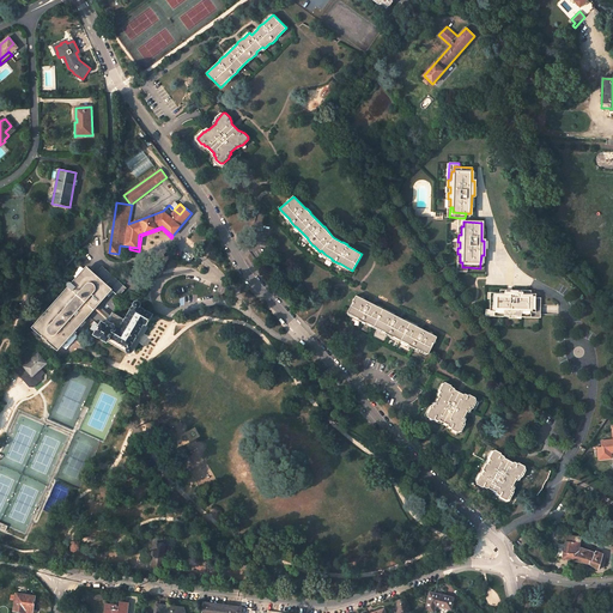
[(460,254),(457,254),(457,272),(467,272),(467,267),(462,267),(462,262),(460,262),(460,254)]
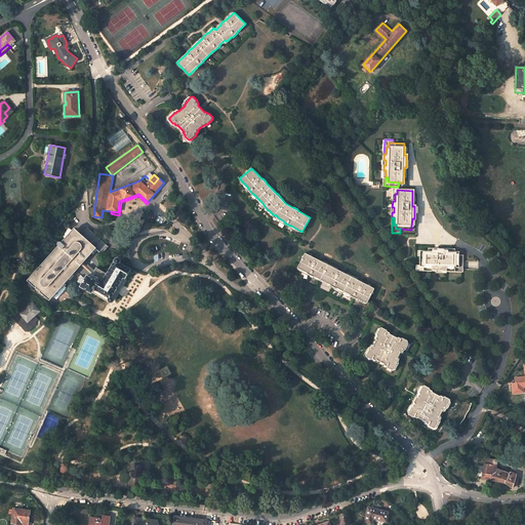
[(97,267),(98,264),(95,261),(109,247),(88,228),(84,232),(90,236),(87,240),(84,237),(81,240),(79,240),(77,239),(74,239),(72,240),(69,241),(67,242),(65,244),(63,242),(62,243),(61,242),(59,242),(58,243),(58,244),(59,246),(58,246),(61,247),(32,279),(40,286),(41,285),(45,289),(44,290),(47,290),(49,290),(52,289),(54,288),(57,287),(59,285),(61,283),(74,269),(76,270),(81,275),(78,282),(82,284),(87,275),(91,277),(96,267),(97,267)]
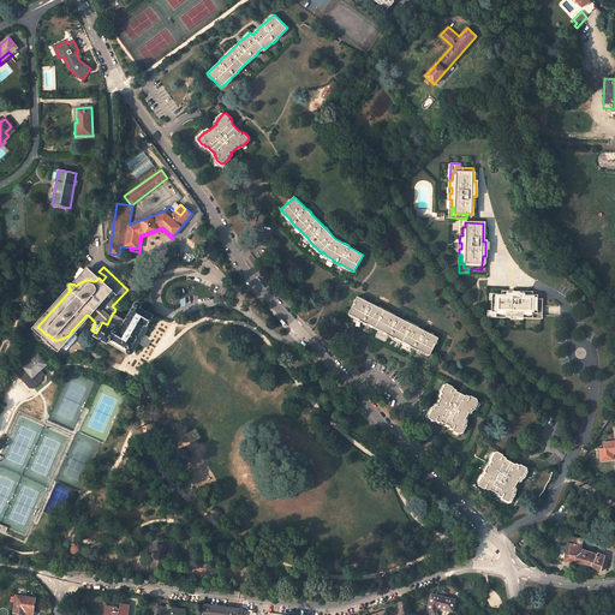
[(85,269),(73,284),(76,286),(78,284),(81,282),(84,281),(87,280),(90,280),(93,281),(95,281),(99,278),(102,281),(106,276),(99,272),(94,276),(85,269)]
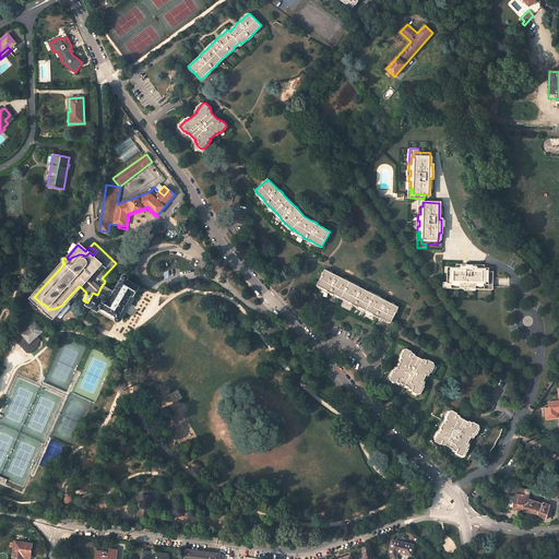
[(54,318),(81,287),(79,286),(64,301),(63,304),(61,306),(58,307),(56,308),(52,309),(50,309),(47,309),(48,308),(44,304),(43,305),(34,297),(64,263),(62,262),(32,297),(54,318)]
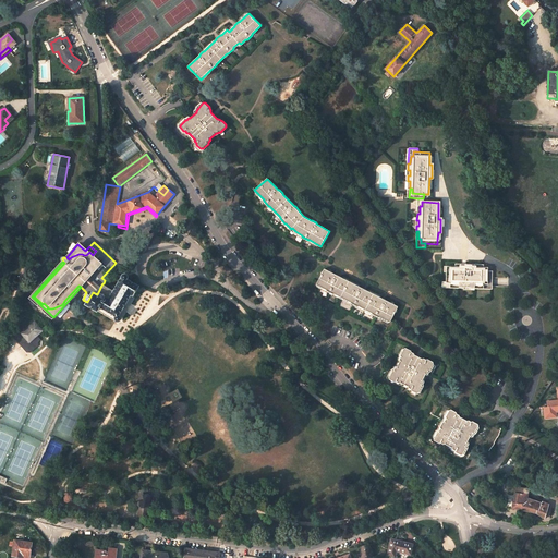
[(455,267),(446,266),(446,273),(445,282),(445,283),(449,283),(449,286),(458,286),(457,288),(463,289),(463,287),(469,287),(469,289),(474,289),(474,287),(483,287),(483,284),(487,284),(492,284),(492,271),(487,271),(487,268),(474,267),(474,265),(470,265),(470,266),(460,266),(460,267),(455,267)]
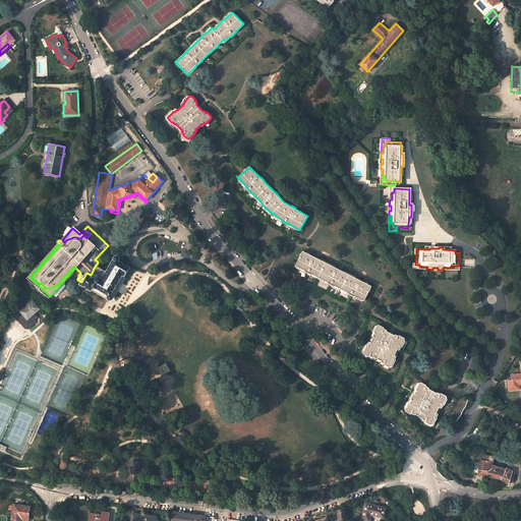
[(338,269),(321,259),(320,258),(315,256),(314,256),(303,250),(296,266),(305,271),(305,272),(311,274),(312,274),(328,282),(329,283),(334,286),(336,286),(348,292),(348,293),(354,296),(355,295),(364,300),(371,286),(360,280),(360,279),(356,278),(355,278),(343,271),(339,268),(338,269)]
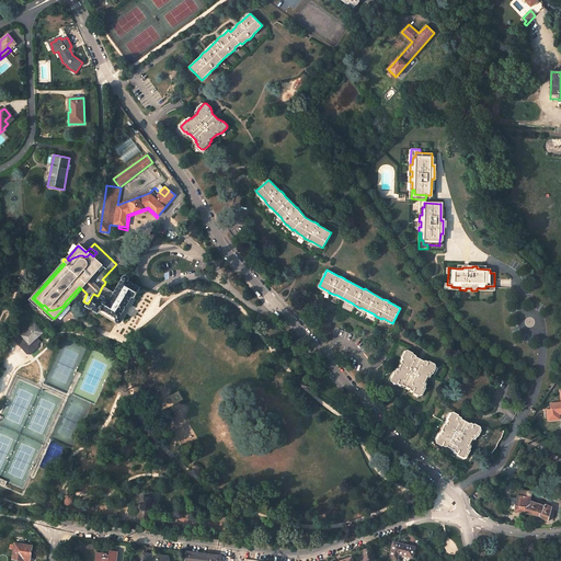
[(88,304),(87,306),(99,313),(99,312),(114,321),(116,321),(116,322),(117,322),(118,323),(119,323),(121,322),(122,322),(122,321),(122,320),(122,319),(121,318),(119,318),(132,296),(134,298),(140,286),(128,279),(129,278),(129,276),(126,275),(124,275),(115,292),(104,285),(103,285),(98,296),(93,294),(88,304)]
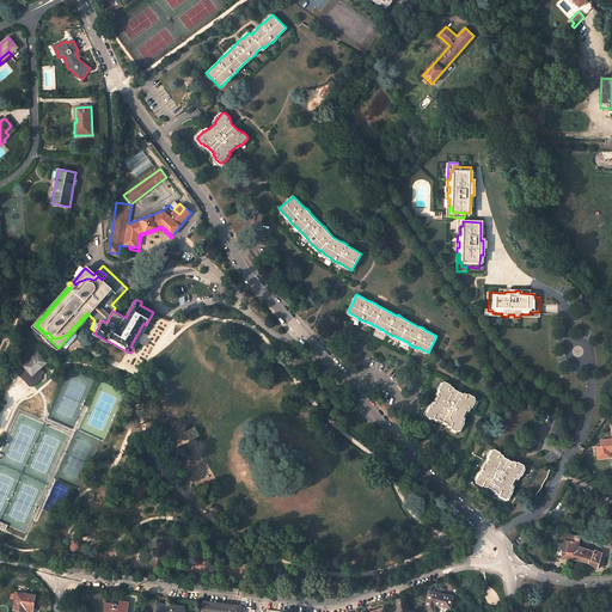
[(47,362),(38,354),(36,356),(32,354),(16,369),(30,385),(34,386),(41,379),(42,375),(41,374),(43,372),(41,368),(47,362)]
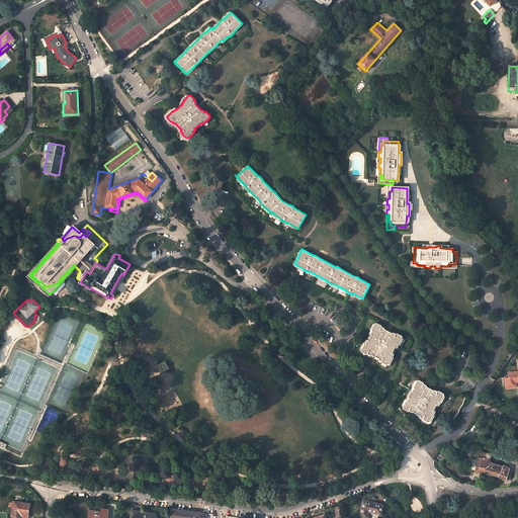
[(375,324),(372,330),(372,331),(371,333),(372,335),(368,341),(367,342),(366,344),(364,344),(361,350),(362,352),(367,354),(368,354),(370,355),(372,355),(379,358),(379,360),(381,361),(382,362),(387,365),(389,364),(392,358),(392,357),(393,354),(393,353),(396,347),(397,346),(398,344),(400,344),(403,338),(402,336),(398,333),(396,334),(394,333),(393,333),(384,329),(384,328),(382,327),(381,325),(376,323),(375,324)]
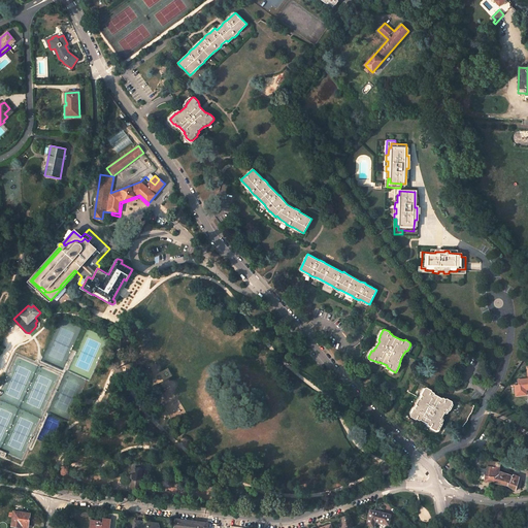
[(526,389),(527,389),(527,367),(527,368),(527,371),(527,378),(519,381),(520,385),(514,386),(516,397),(527,395),(526,389)]
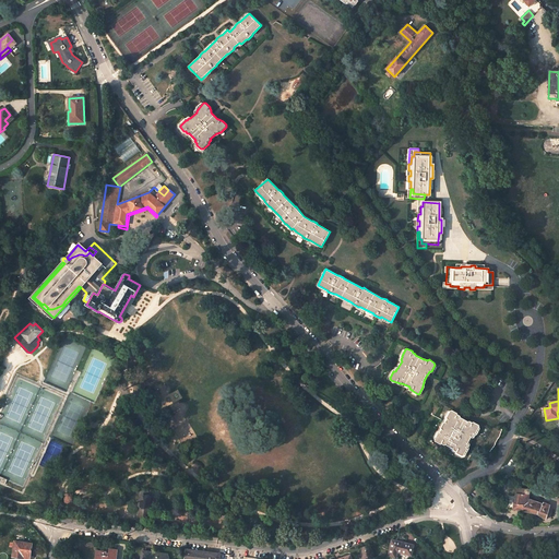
[(473,436),(475,433),(476,433),(479,427),(479,425),(474,421),(473,423),(470,420),(468,421),(461,417),(461,416),(458,414),(458,413),(452,411),(451,411),(447,417),(448,418),(445,421),(447,423),(443,429),(441,429),(440,432),(438,432),(435,439),(436,441),(440,443),(442,443),(444,444),(447,444),(453,449),(454,450),(456,451),(456,453),(462,456),(464,455),(467,449),(467,447),(468,444),(468,443),(472,437),(473,436)]
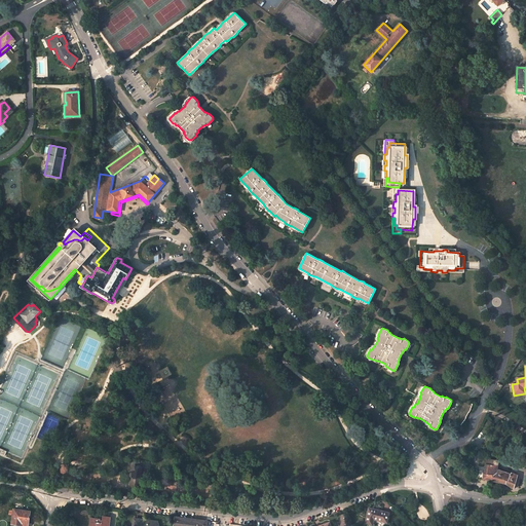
[(185,436),(180,440),(185,444),(189,440),(187,438),(185,436)]
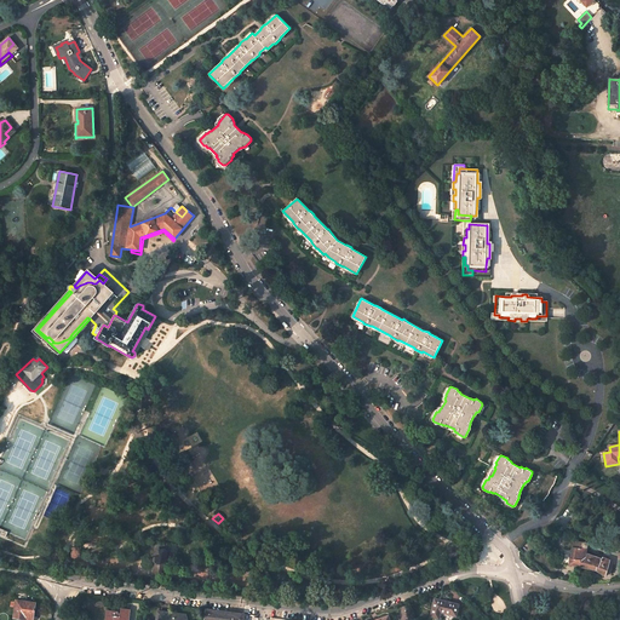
[(574,540),(572,556),(563,555),(562,563),(569,566),(569,564),(579,567),(583,552),(584,547),(585,547),(586,547),(587,546),(587,545),(587,544),(586,543),(574,540)]
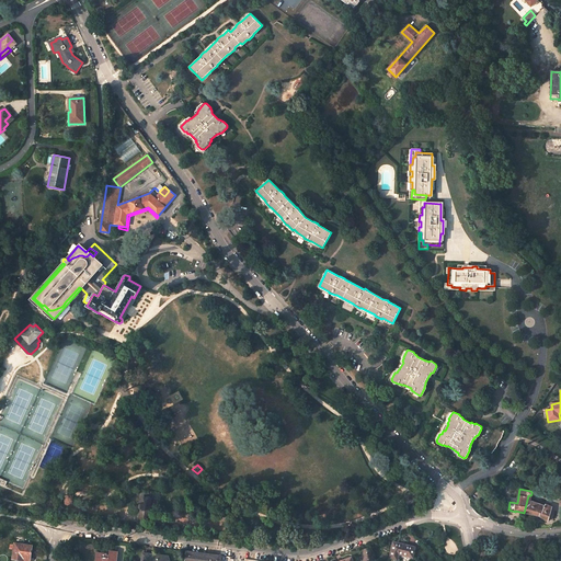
[(151,499),(142,496),(139,516),(142,517),(141,519),(148,521),(151,499)]
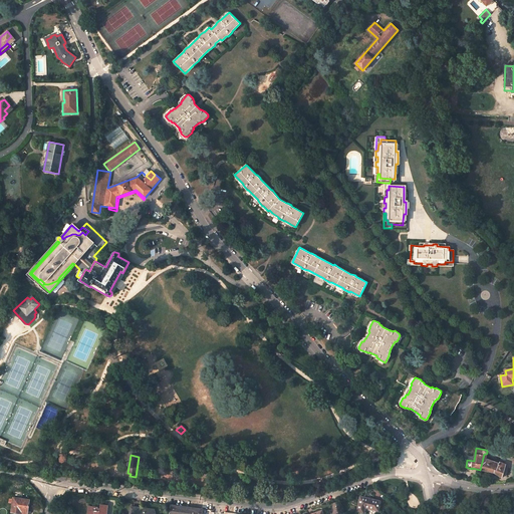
[(499,464),(485,459),(483,458),(480,470),(494,473),(502,478),(506,465),(500,462),(499,464)]
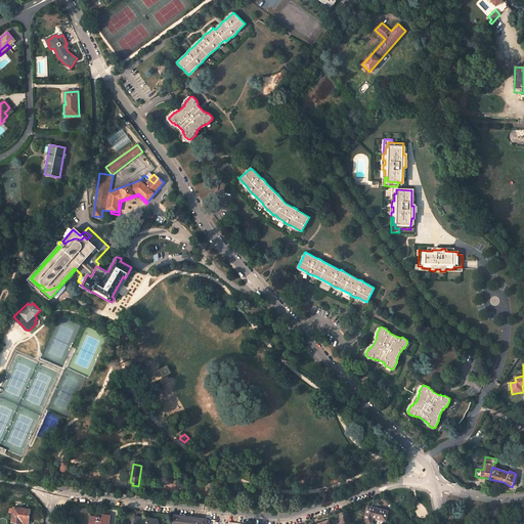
[(13,507),(11,522),(25,523),(28,523),(30,510),(13,507)]
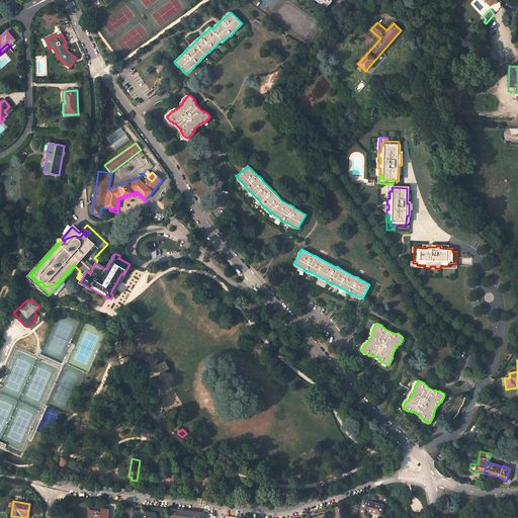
[(368,512),(381,515),(383,506),(363,501),(359,516),(366,517),(368,512)]
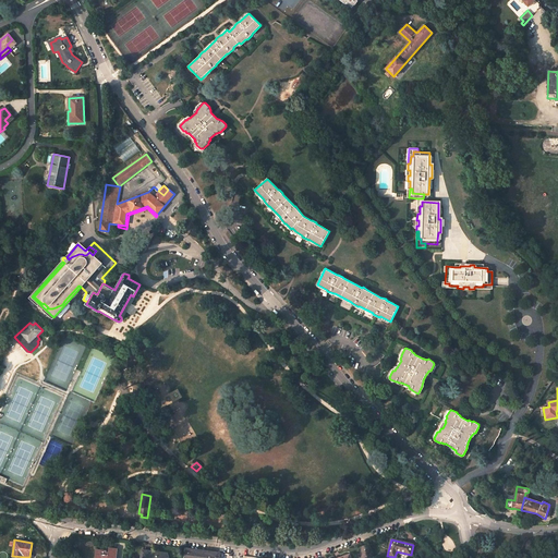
[(116,557),(118,548),(109,547),(109,553),(107,553),(107,550),(96,549),(94,557),(116,557)]
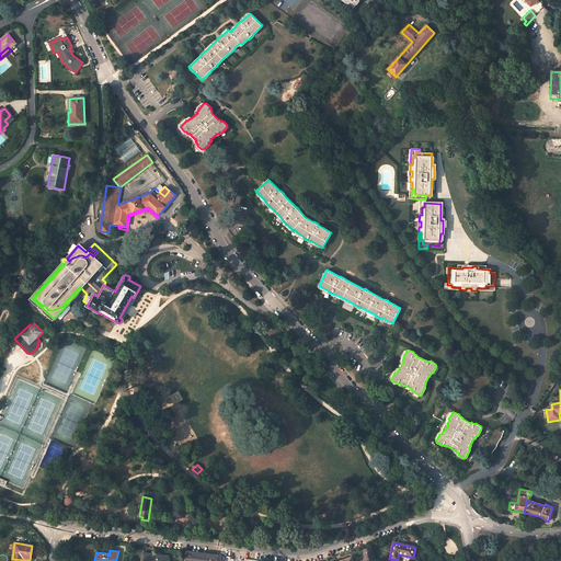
[(221,556),(186,551),(184,560),(219,560),(220,559),(220,557),(221,556)]
